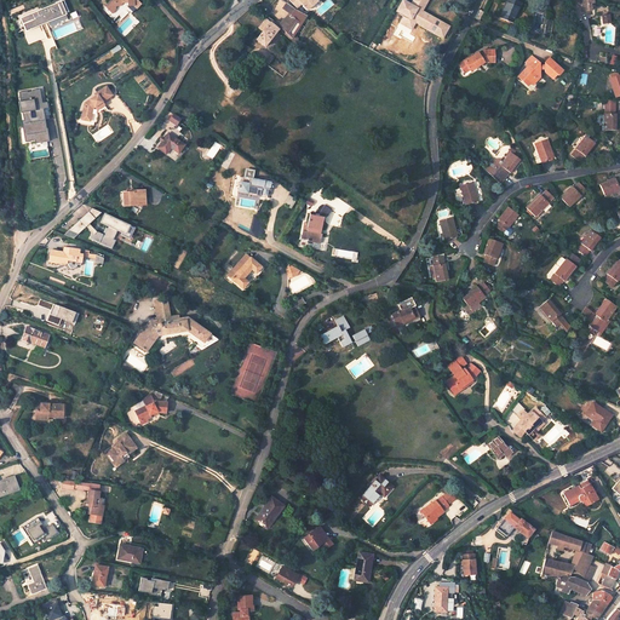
[(70,15),(64,0),(63,0),(19,19),(27,34),(70,15)]
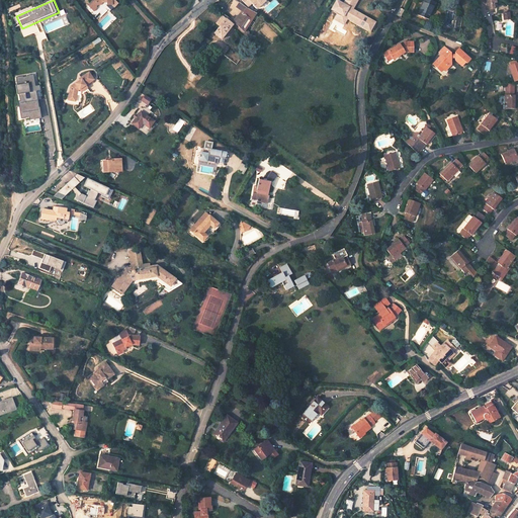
[(104,2),(102,0),(91,0),(92,0),(87,5),(93,11),(95,8),(95,6),(97,4),(98,6),(102,2),(104,2)]
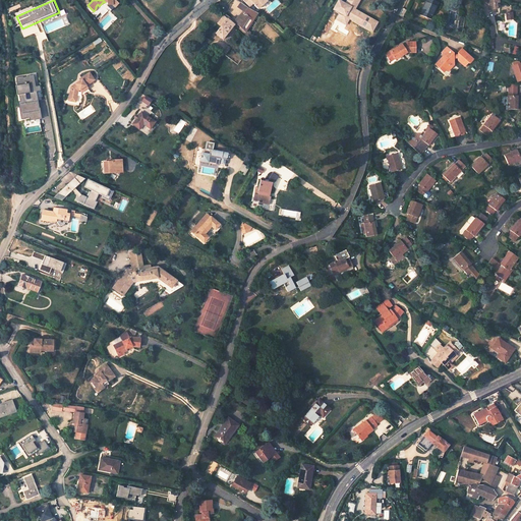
[(344,0),(343,2),(339,0),(335,0),(330,8),(337,12),(334,18),(345,24),(348,18),(370,32),(377,21),(353,8),(357,0),(344,0)]
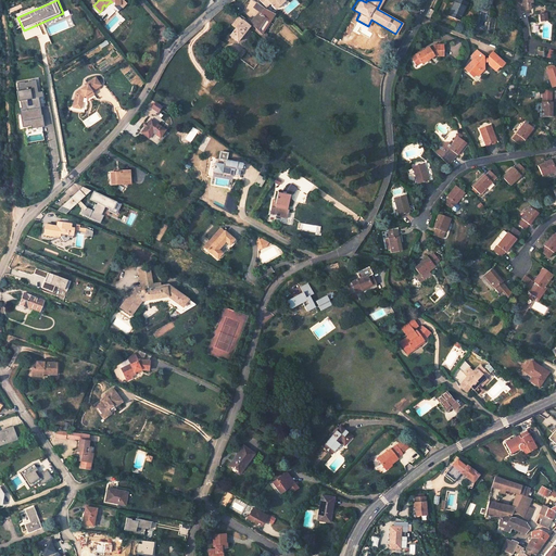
[(459,16),(466,1),(464,0),(453,0),(447,14),(453,17),(454,14),(459,16)]
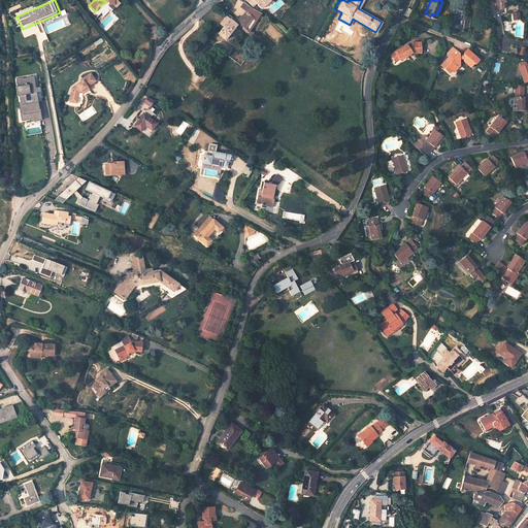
[(493,0),(495,8),(501,8),(500,2),(504,1),(504,0),(493,0)]
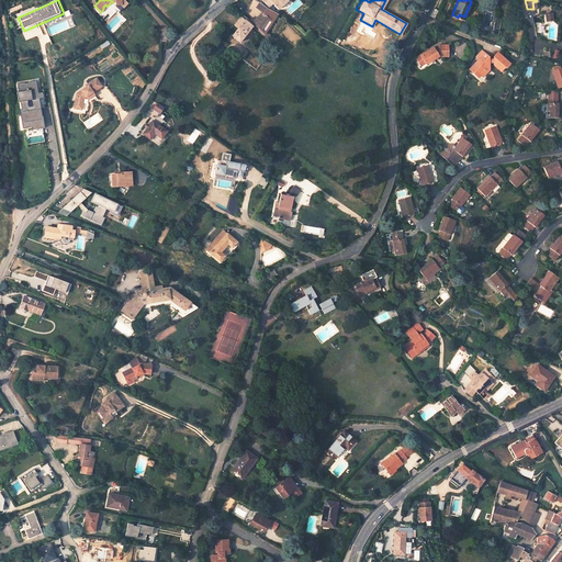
[(263,34),(277,14),(267,8),(260,3),(256,8),(262,13),(253,24),(263,34)]
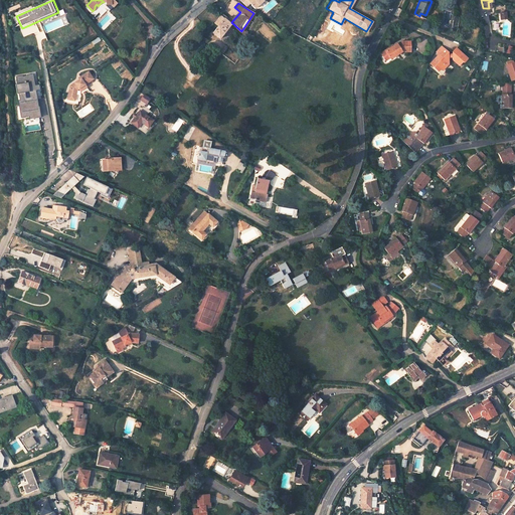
[(219,37),(229,24),(224,19),(223,18),(219,15),(214,22),(217,25),(212,32),(219,37)]
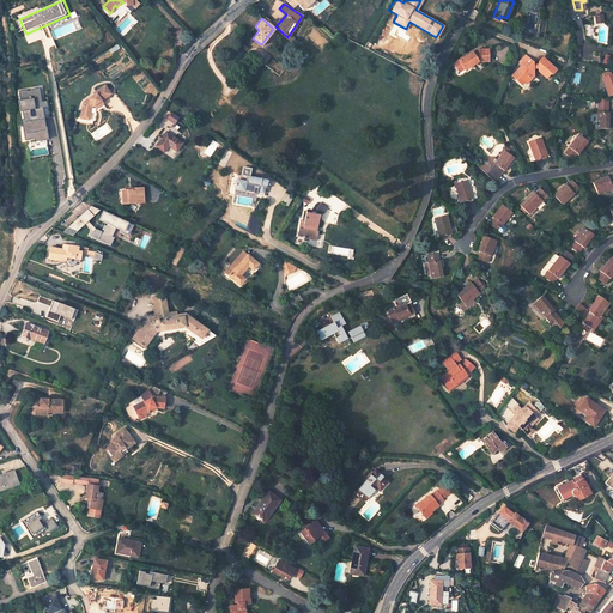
[(471,52),(459,60),(457,59),(453,62),(457,70),(462,66),(463,68),(469,65),(471,66),(479,60),(489,60),(489,48),(478,48),(478,52),(475,52),(472,54),(471,52)]
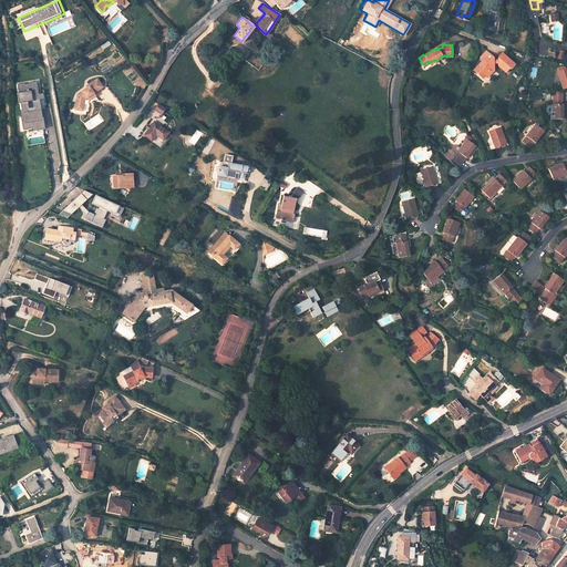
[(494,69),(493,63),(497,62),(498,65),(505,72),(509,68),(511,69),(515,64),(514,63),(504,53),(502,52),(498,57),(500,58),(497,60),(495,60),(493,60),(491,58),(492,57),(488,53),(483,59),(476,66),(485,74),(488,71),(491,73),(494,70),(494,69)]
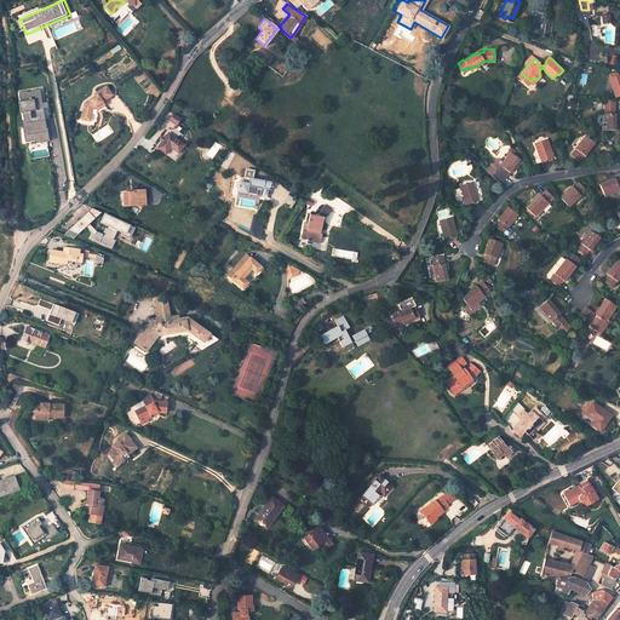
[(104,85),(93,93),(93,95),(82,102),(81,112),(85,115),(90,113),(90,108),(93,105),(95,109),(101,105),(98,102),(110,95),(104,85)]
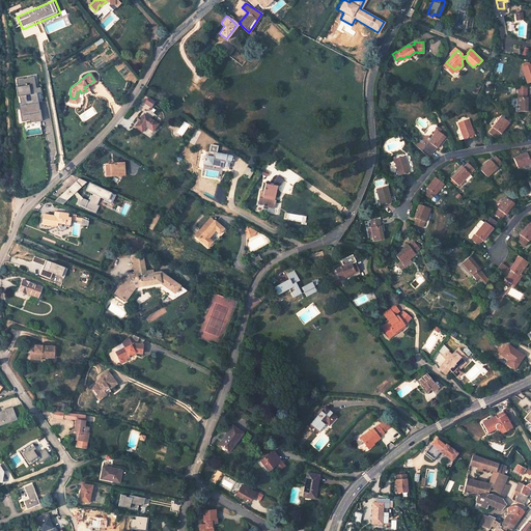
[(36,89),(33,78),(17,81),(18,87),(15,87),(17,96),(20,95),(21,104),(19,104),(23,122),(30,121),(31,123),(43,121),(37,94),(42,93),(39,89),(36,89)]
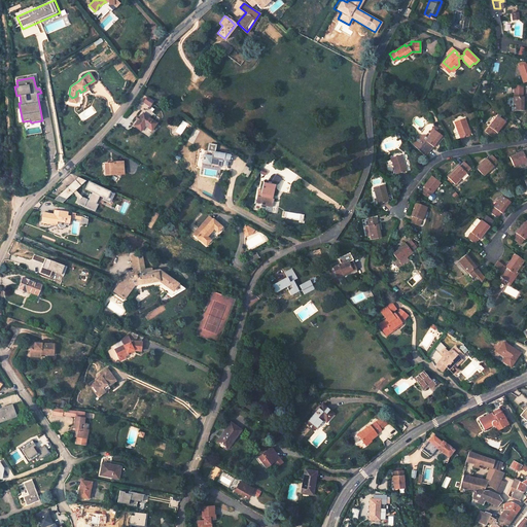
[(523,84),(515,83),(515,94),(514,93),(513,109),(523,110),(524,94),(523,94),(523,84)]
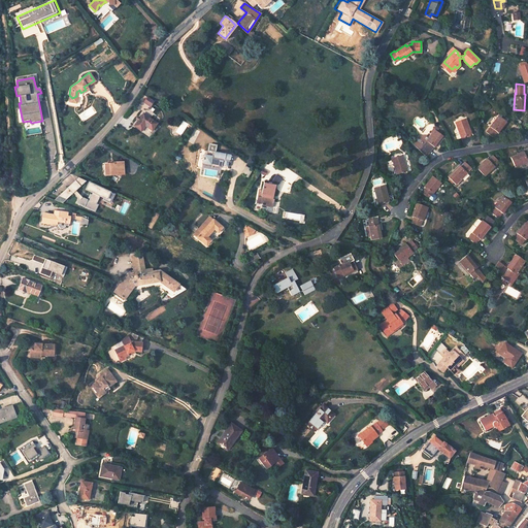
[(151,107),(155,101),(147,96),(143,102),(151,107)]
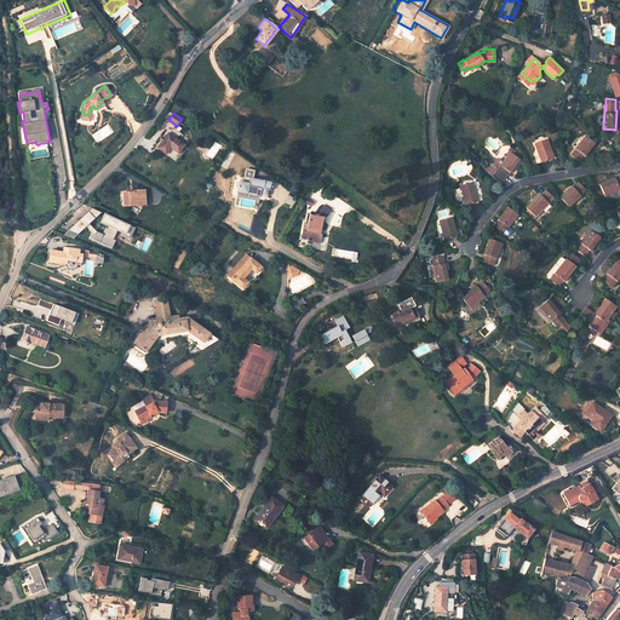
[(185,145),(168,133),(158,149),(166,155),(171,149),(179,154),(185,145)]
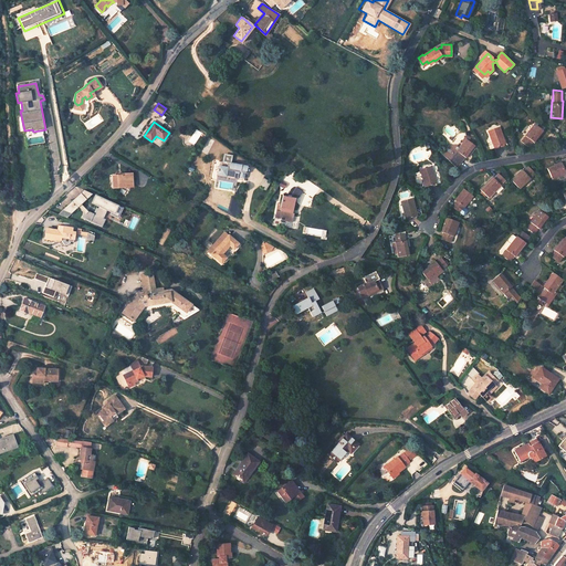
[(544,129),(534,123),(525,135),(526,135),(522,140),(528,146),(533,142),(534,142),(544,129)]
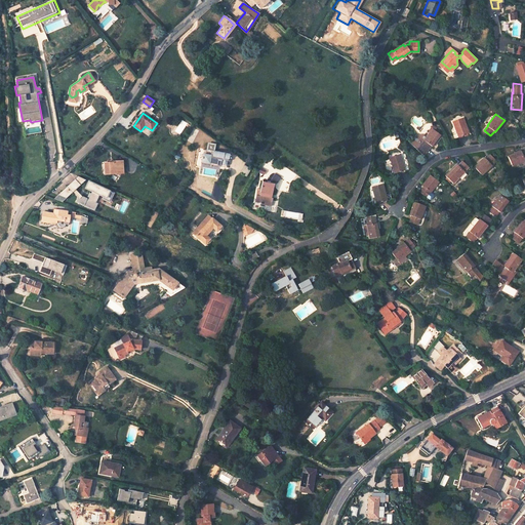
[(461,118),(452,122),(458,136),(468,132),(461,118)]
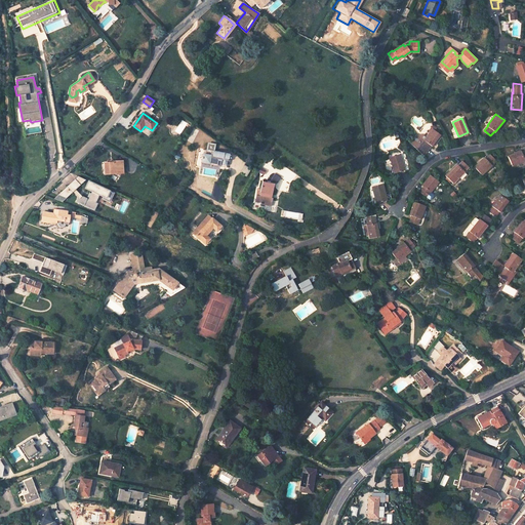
[(434,126),(426,136),(422,134),(416,134),(410,142),(421,153),(423,150),(426,151),(431,145),(432,146),(441,135),(438,133),(440,131),(436,128),(436,127),(434,126)]
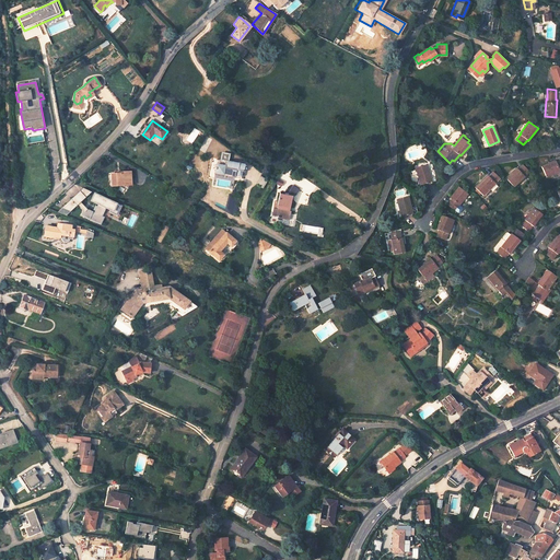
[(241,175),(243,162),(226,159),(228,152),(221,151),(220,158),(224,159),(223,164),(216,163),(214,171),(222,172),(223,166),(236,168),(235,174),(241,175)]
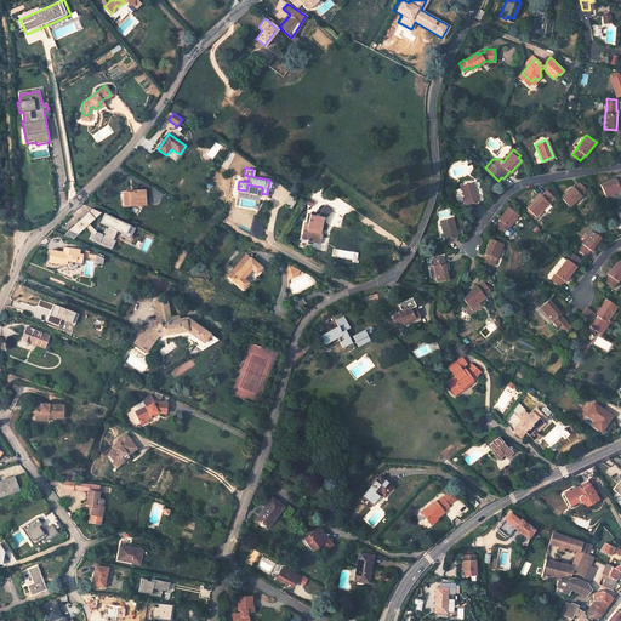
[(615,176),(600,183),(607,195),(620,189),(620,188),(620,187),(620,175),(616,177),(615,176)]
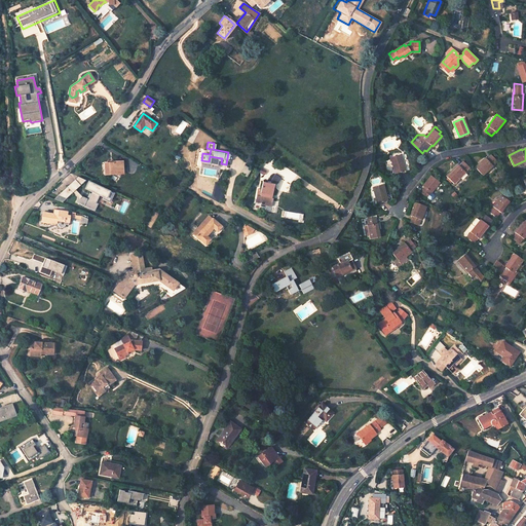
[(401,154),(391,157),(396,173),(406,170),(401,154)]
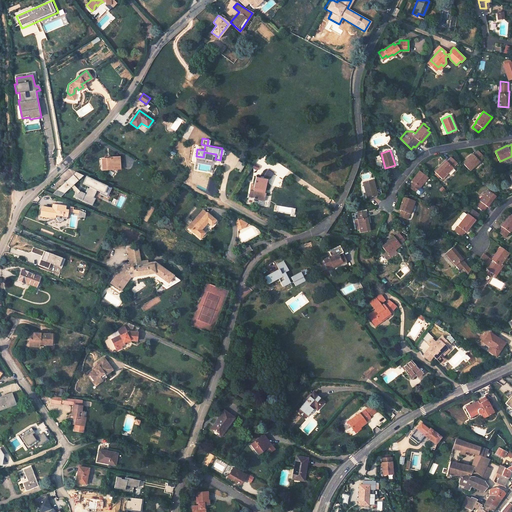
[(483,155),(478,150),(473,154),(472,153),(463,163),(470,170),(480,160),(479,159),(483,155)]
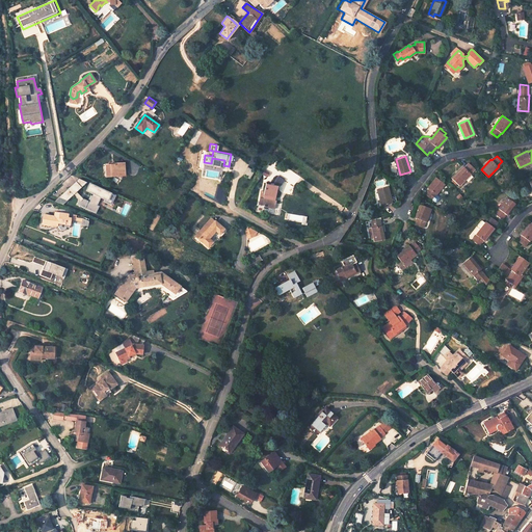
[(107,177),(117,176),(117,175),(126,174),(125,163),(116,163),(116,162),(107,162),(107,177)]
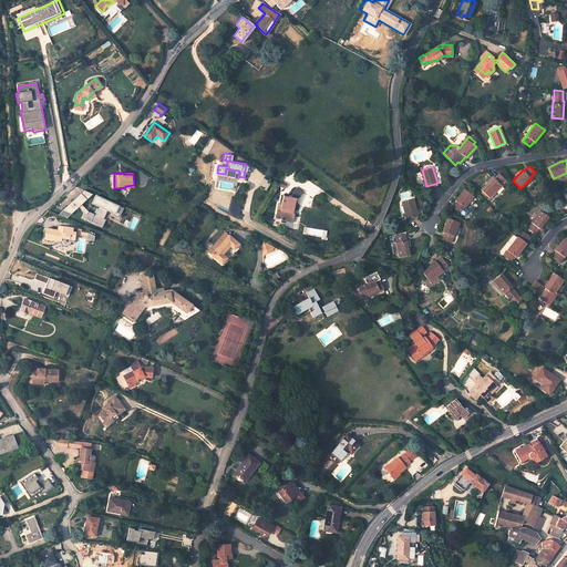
[(505,178),(498,173),(495,177),(493,176),(482,189),(490,197),(502,184),(505,178)]
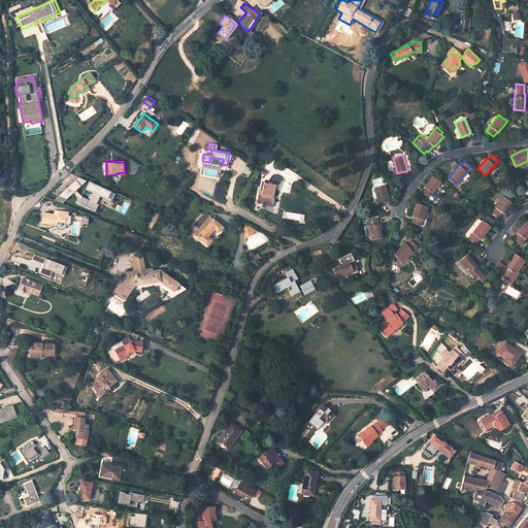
[(241,174),(249,177),(253,169),(245,166),(241,174)]
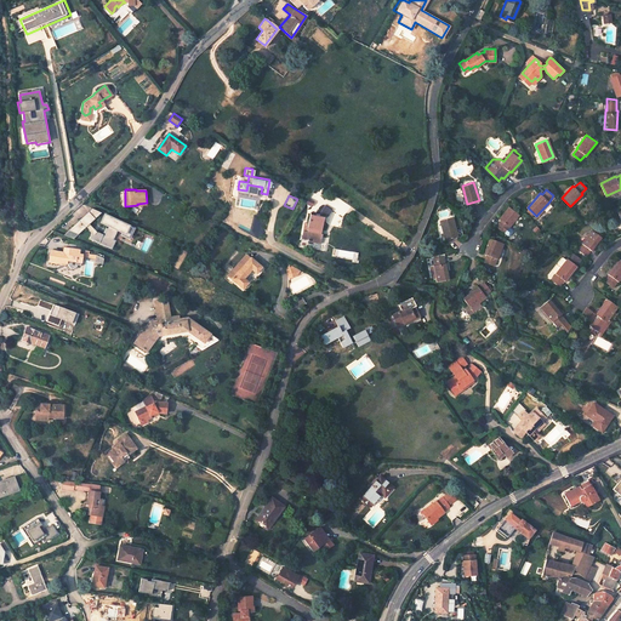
[(326,216),(329,209),(323,204),(318,215),(323,215),(326,216)]
